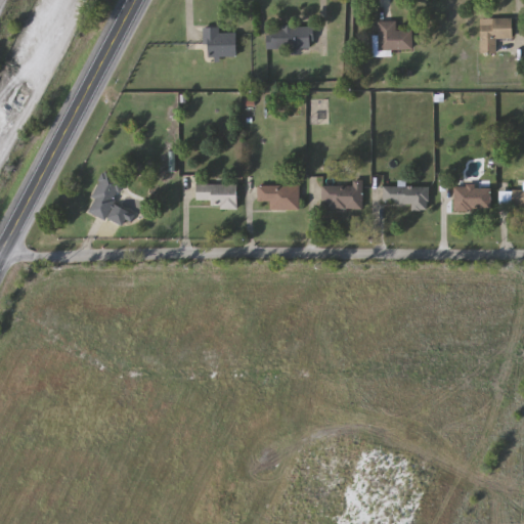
[(481,54),(481,19),(514,19),(514,39),(497,39),(497,54),(481,54)]
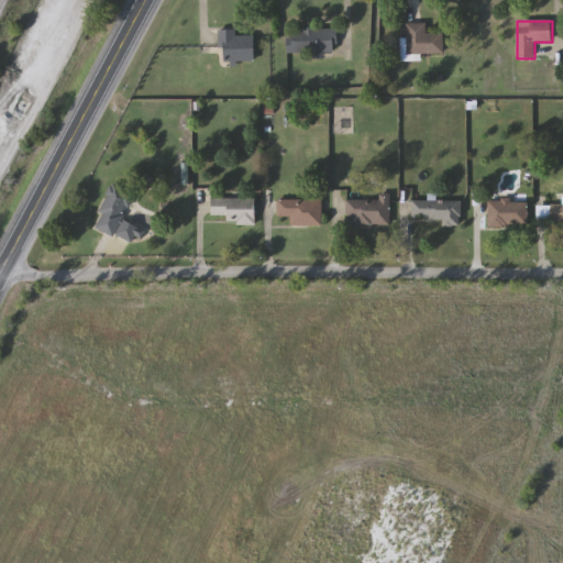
[(408,55),(407,24),(427,23),(428,34),(444,33),(445,54),(408,55)]
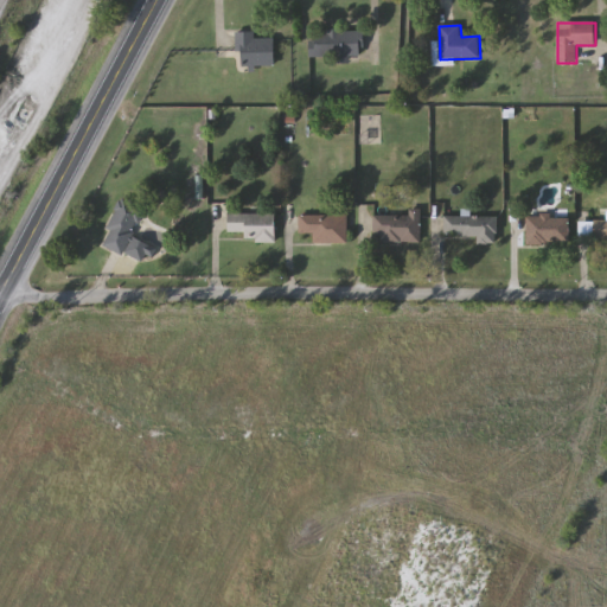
[(362,57),(311,57),(311,31),(362,31),(362,57)]
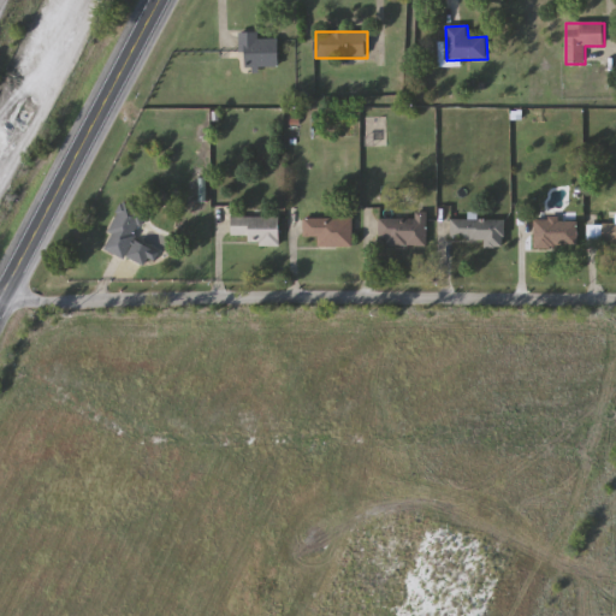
[(260,39),(280,39),(280,67),(241,67),(241,33),(260,33),(260,39)]
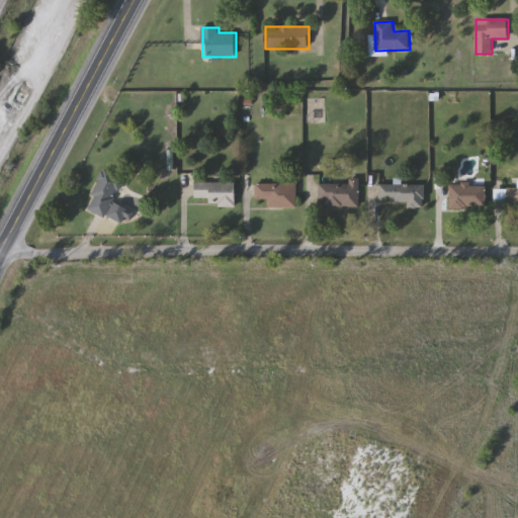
[(86,207),(106,168),(125,178),(105,218),(86,207)]
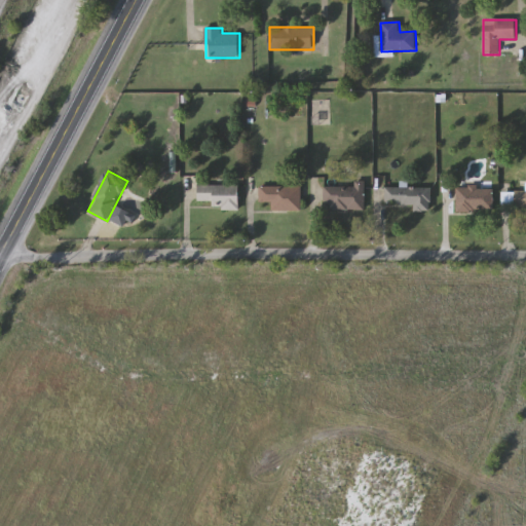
[(239,185),(239,209),(213,209),(213,202),(198,202),(198,185),(239,185)]
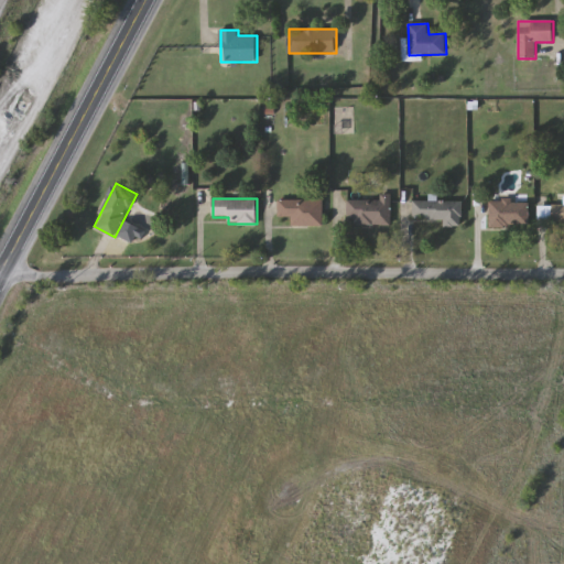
[(323,226),(291,226),(291,218),(279,218),(279,201),(323,201),(323,226)]
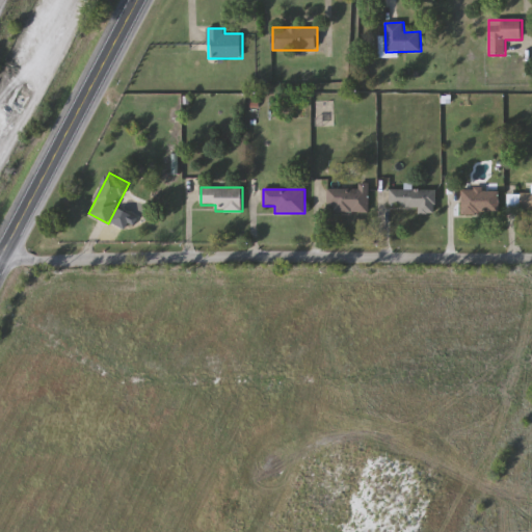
[(329,213),(329,189),(368,189),(368,213),(329,213)]
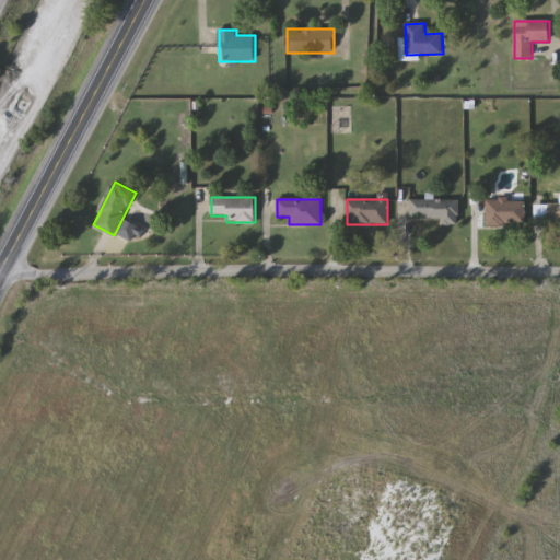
[(441,218),(410,218),(410,199),(459,199),(459,224),(441,224),(441,218)]
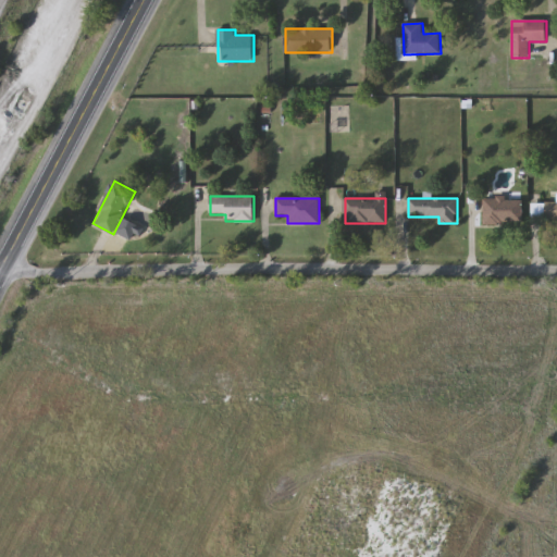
[(484,224),(484,198),(522,198),(522,224),(484,224)]
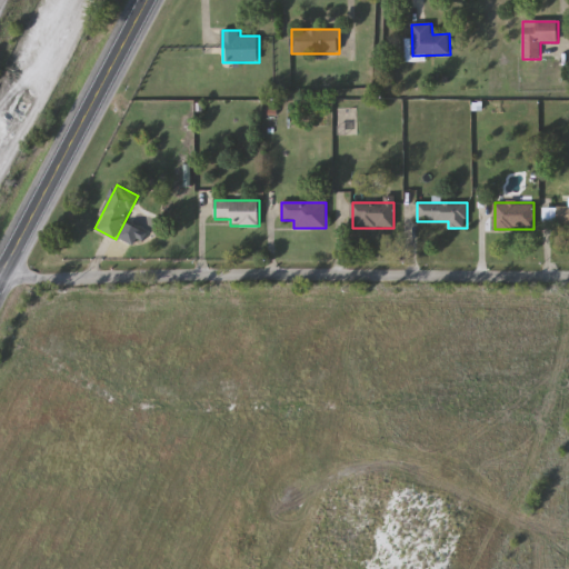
[(558,206),(568,206),(568,229),(558,229),(558,206)]
